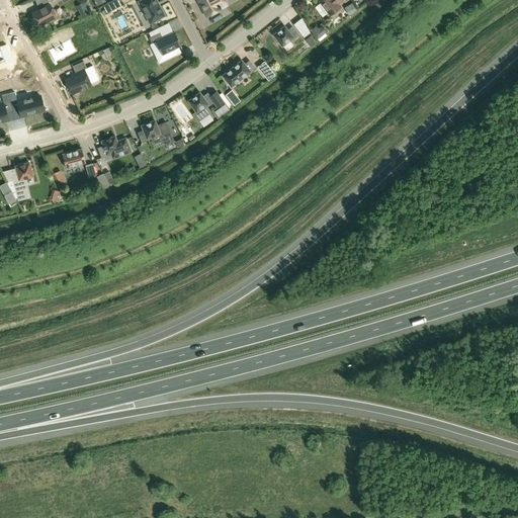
[(76,5),(82,17),(92,12),(86,0),(76,5)]
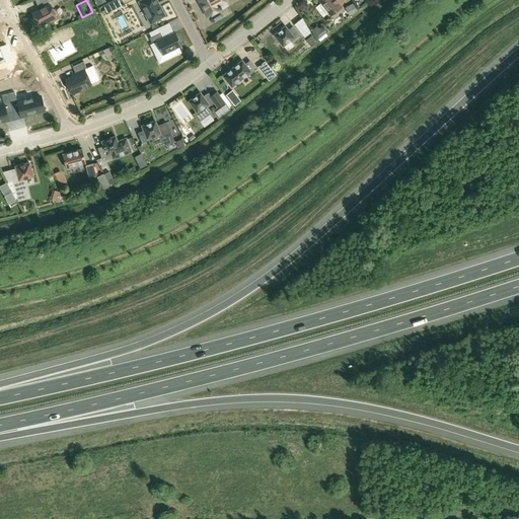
[(163,16),(155,0),(140,0),(138,1),(151,28),(156,26),(153,21),(163,16)]
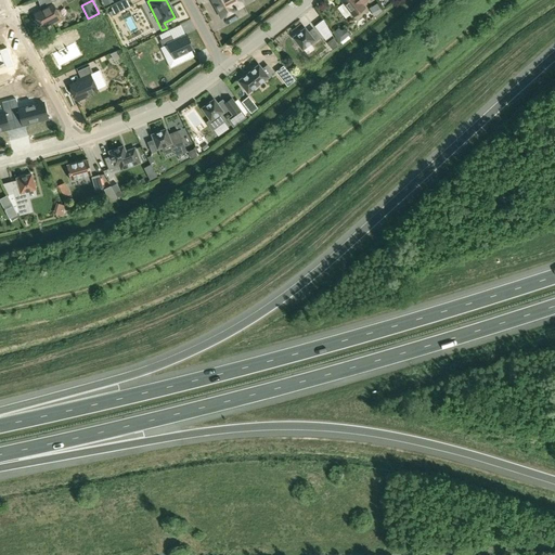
[(224,16),(229,14),(229,13),(235,9),(236,8),(236,7),(242,3),(240,0),(211,0),(216,5),(217,5),(219,9),(219,10),(218,11),(220,15),(222,15),(222,16),(223,16),(224,16)]
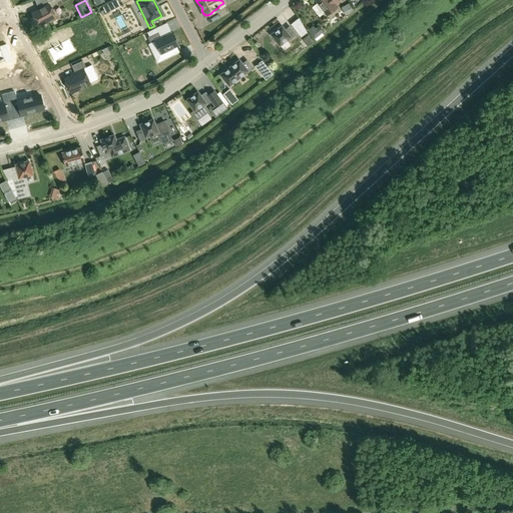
[(315,0),(327,15),(337,7),(335,4),(340,1),(339,0),(315,0)]
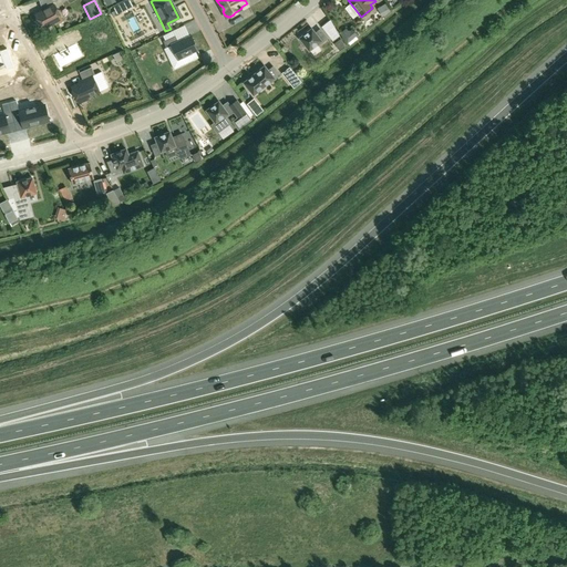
[(378,8),(381,16),(390,12),(385,3),(378,8)]
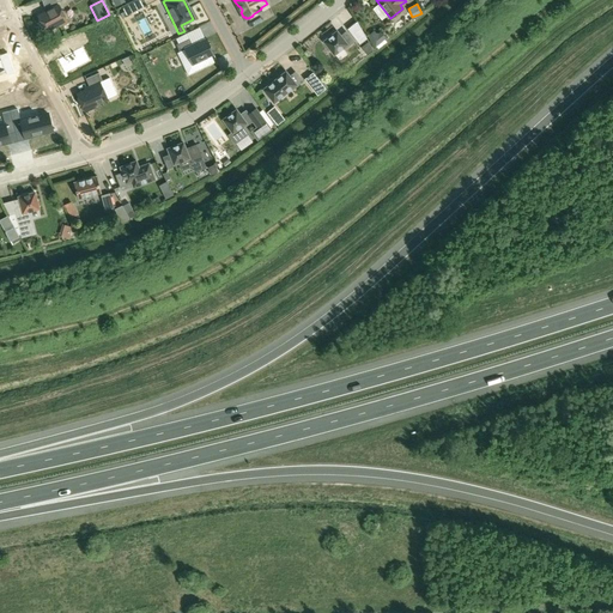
[(59,5),(38,16),(40,19),(38,22),(41,26),(44,28),(46,30),(59,24),(60,26),(67,22),(59,5)]
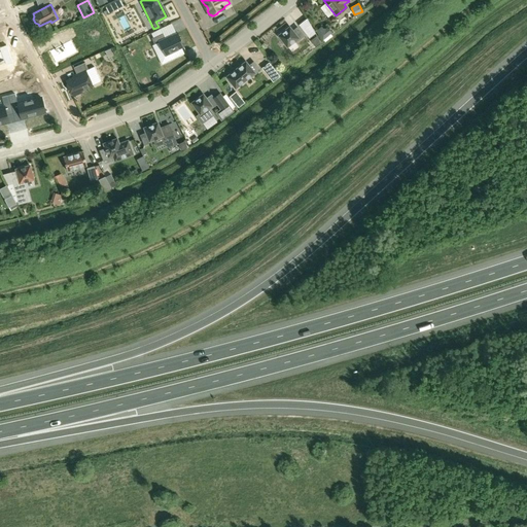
[(307,19),(299,25),(309,38),(315,33),(307,19)]
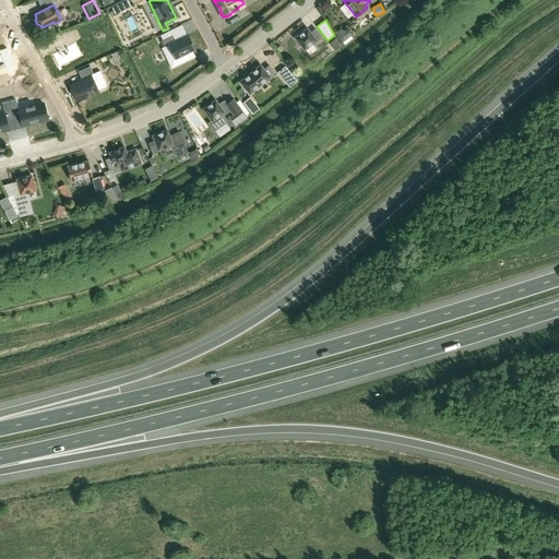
[(342,40),(349,36),(343,26),(335,32),(342,40)]
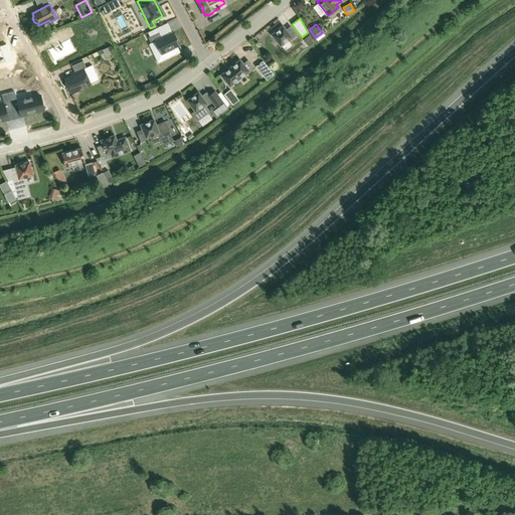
[(292,45),(289,41),(297,34),(293,29),(289,33),(283,26),(272,35),(281,46),(282,45),(286,50),(292,45)]
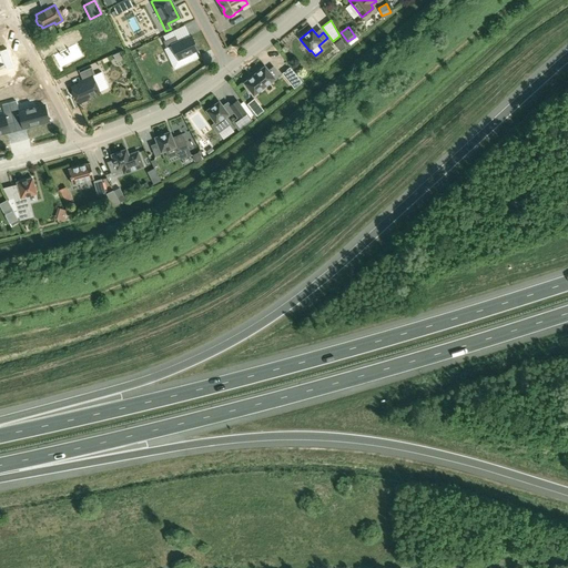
[(63,49),(52,54),(60,69),(83,57),(77,42),(81,40),(75,30),(58,40),(63,49)]
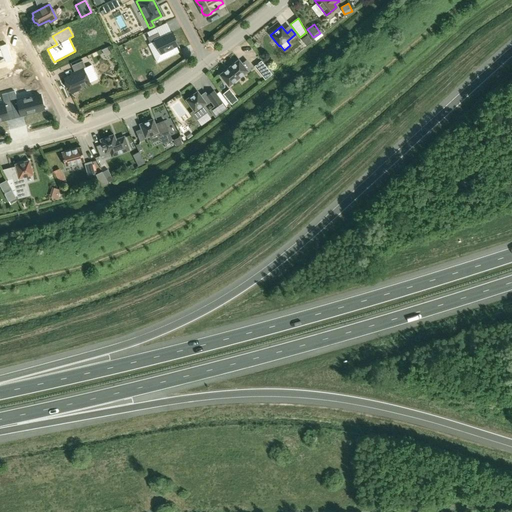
[(158,32),(147,37),(150,43),(154,41),(160,53),(178,45),(172,32),(160,38),(158,32)]
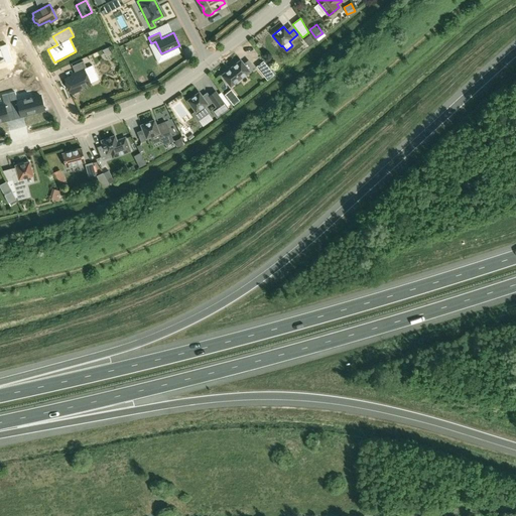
[(0,59),(4,58),(6,63),(12,61),(6,44),(0,45),(0,59)]
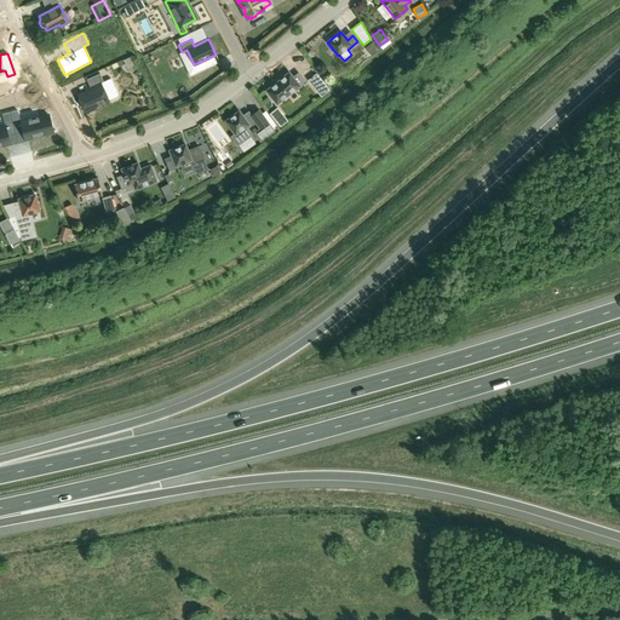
[(302,76),(296,81),(288,73),(267,91),(276,104),(296,90),(296,91),(306,82),(302,76)]
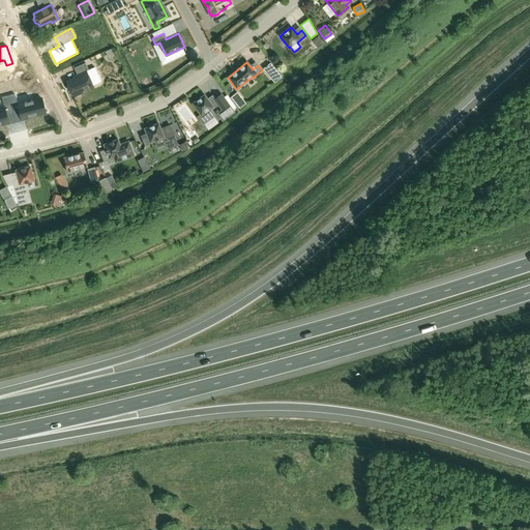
[(74,79),(66,81),(68,84),(67,87),(68,91),(71,92),(72,94),(82,90),(92,85),(101,82),(94,67),(88,69),(85,63),(74,68),(77,74),(78,77),(74,79)]
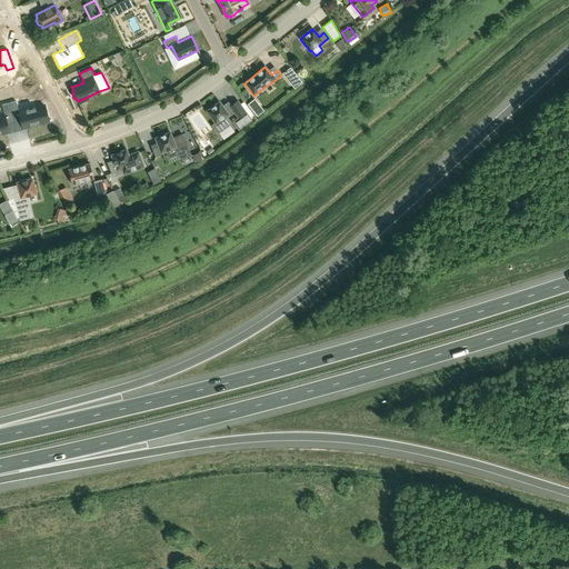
[(298,77),(290,68),(283,73),(291,82),(298,77)]
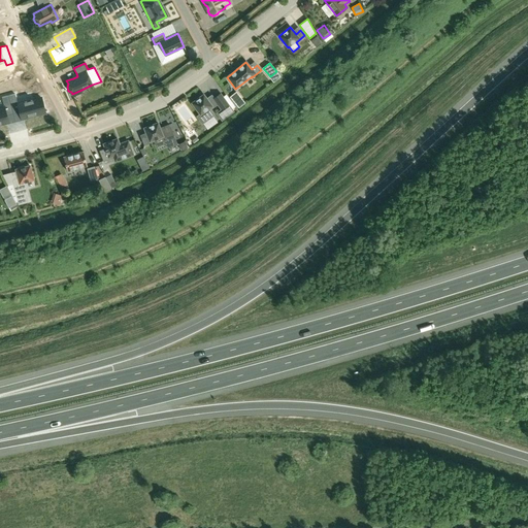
[(244,102),(236,92),(230,97),(238,107),(244,102)]
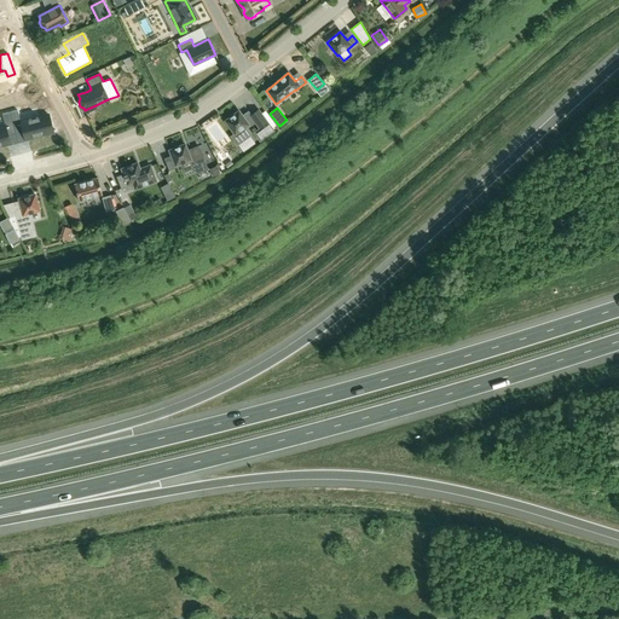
[(259,110),(246,120),(238,111),(225,121),(235,134),(231,137),(237,145),(250,136),(246,128),(255,122),(260,128),(254,133),(260,140),(273,131),(259,110)]
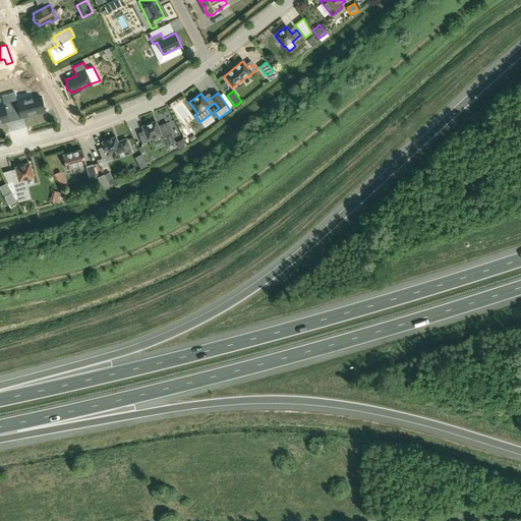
[(15,97),(9,98),(13,116),(20,114),(21,118),(45,112),(41,99),(17,105),(15,97)]
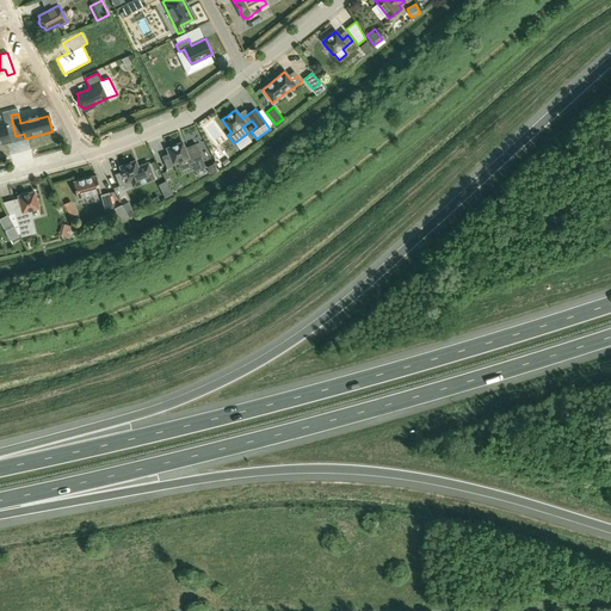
[(4,125),(0,125),(0,143),(7,142),(6,136),(13,134),(10,118),(2,121),(4,125)]
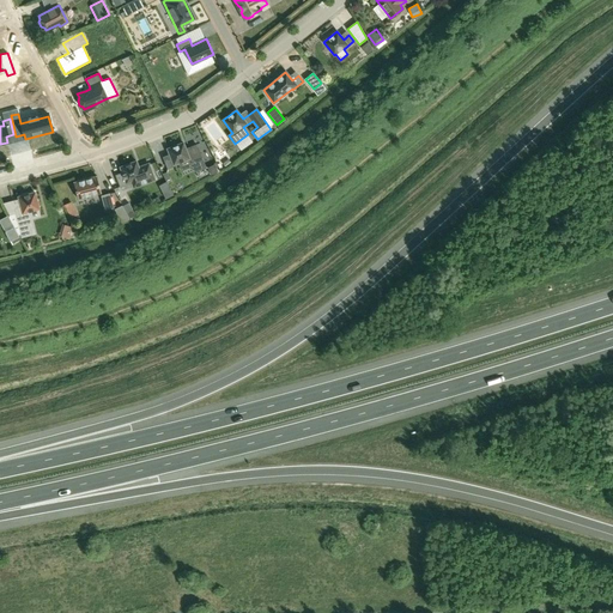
[(171,158),(164,162),(168,169),(180,164),(178,162),(188,158),(193,170),(205,167),(196,144),(186,149),(183,143),(168,149),(171,158)]
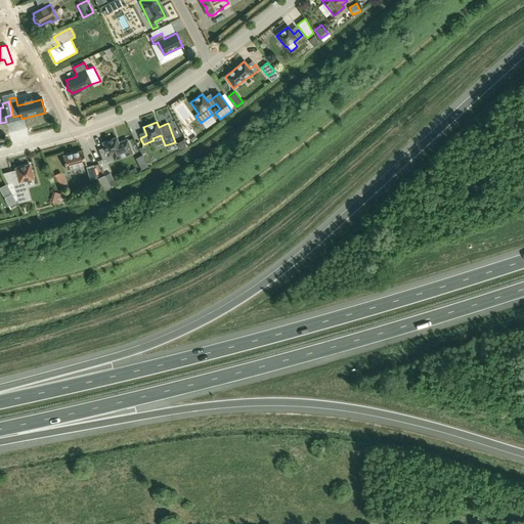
[(116,137),(102,142),(105,151),(100,154),(102,160),(113,156),(115,160),(132,154),(127,139),(118,143),(116,137)]
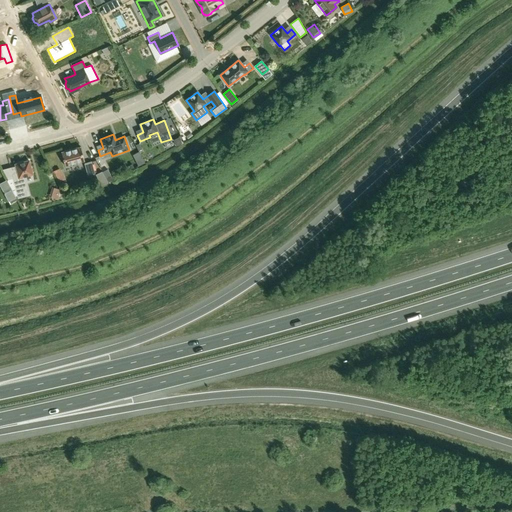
[(179,137),(173,140),(176,146),(182,143),(179,137)]
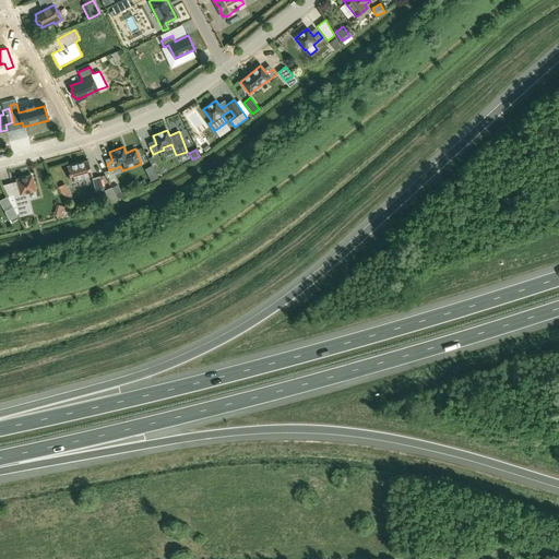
[(87,161),(67,166),(71,181),(92,176),(87,161)]
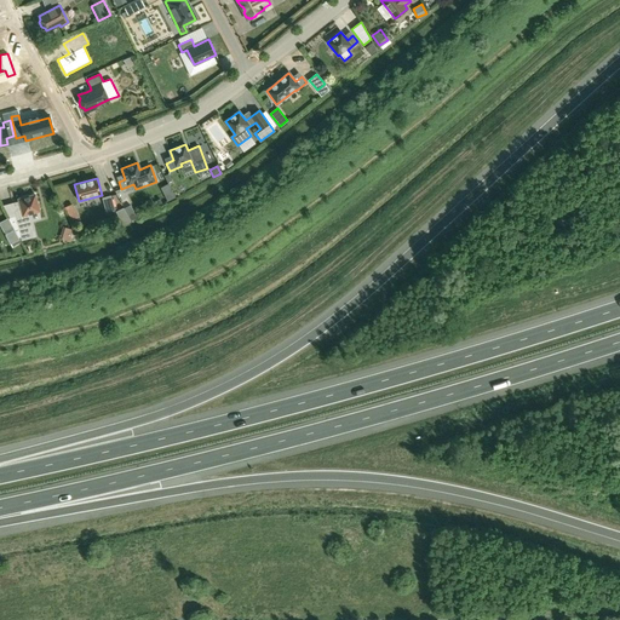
[(172,191),(165,196),(168,202),(176,199),(172,191)]
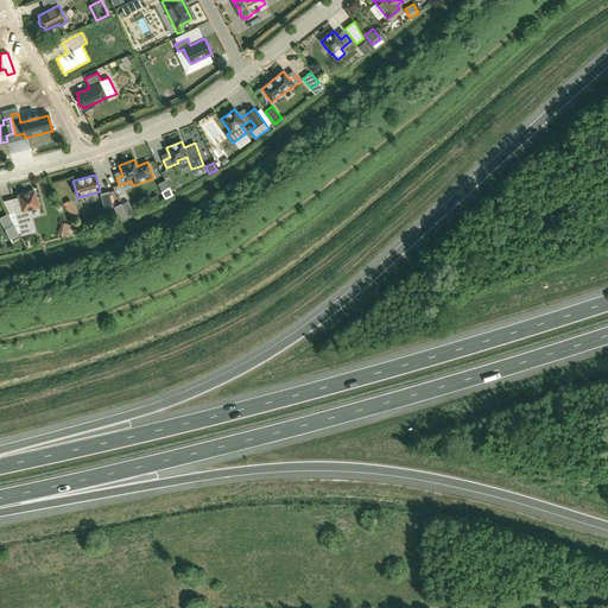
[(18,195),(19,201),(20,206),(14,207),(16,215),(17,214),(21,234),(29,233),(27,226),(31,225),(27,211),(29,211),(27,210),(38,207),(35,191),(18,195)]
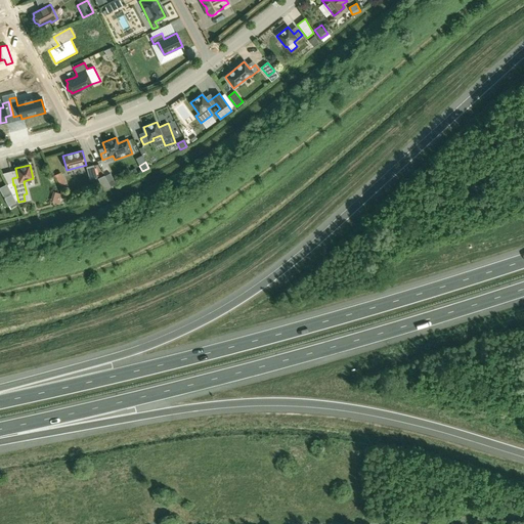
[(93,166),(87,167),(90,179),(96,177),(93,166)]
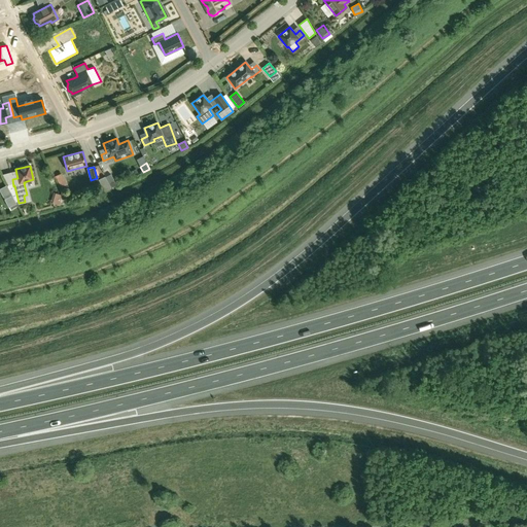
[(105,177),(99,180),(104,190),(111,188),(105,177)]
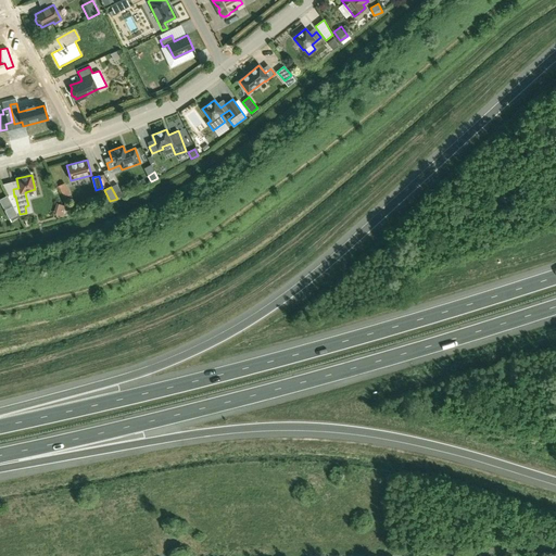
[(16,215),(11,204),(8,196),(0,199),(0,201),(9,218),(16,215)]
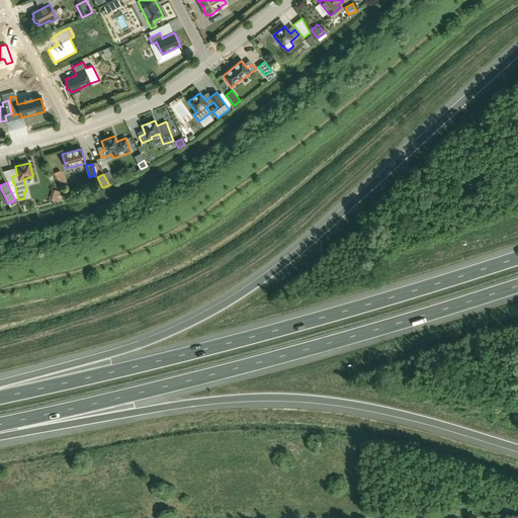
[(58,200),(61,191),(55,189),(52,198),(58,200)]
